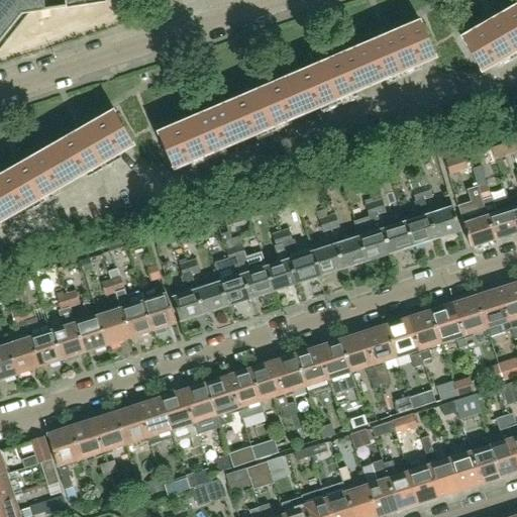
[(0,0),(0,43),(22,15),(107,3),(106,0),(0,0)]
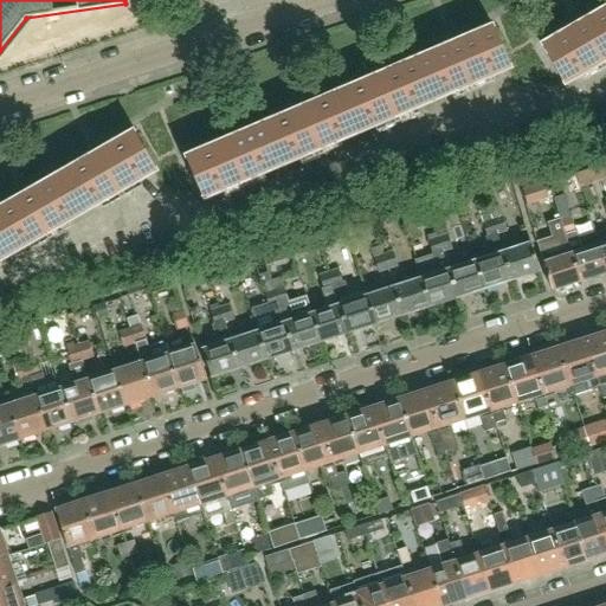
[(563,85),(605,60),(605,10),(582,24),(584,25),(579,27),(574,31),(573,30),(542,47),(563,85)]
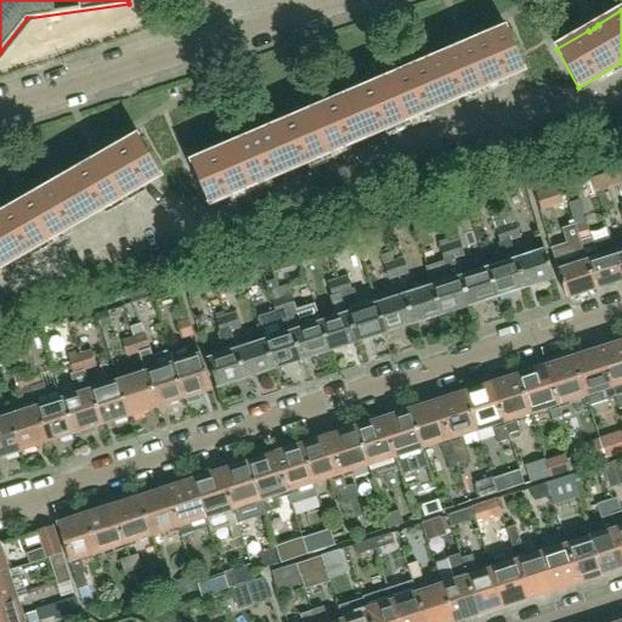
[(444,105),(524,71),(519,62),(505,29),(470,44),(471,45),(467,47),(461,50),(461,49),(427,63),(444,105)]
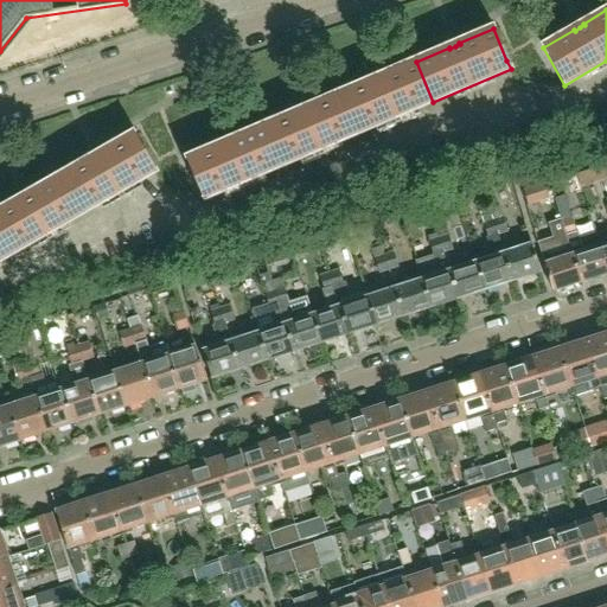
[(357,135),(433,102),(416,62),(382,76),(383,77),(379,80),(374,81),(374,80),(340,94),(357,135)]
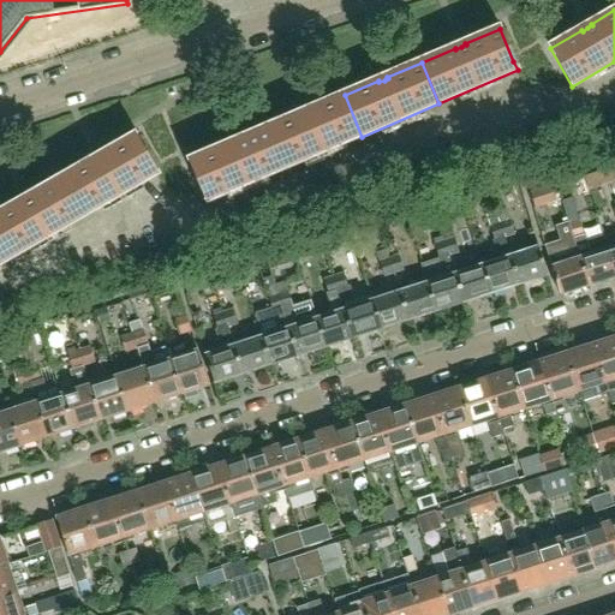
[(311,109),(311,111),(308,113),(302,115),(300,113),(267,127),(285,169),(362,137),(345,95),(311,109)]
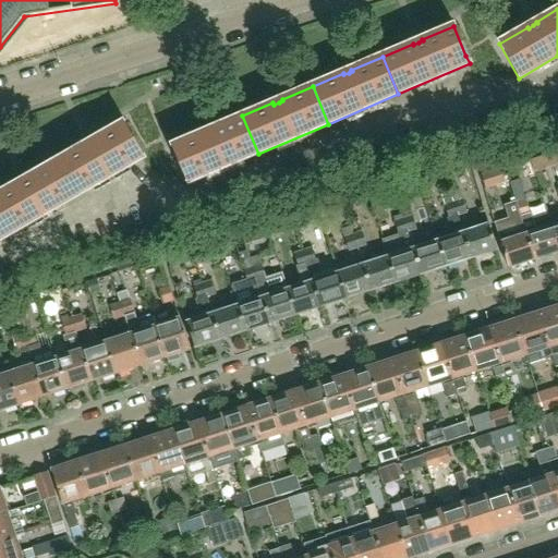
[(186,184),(258,154),(242,116),(211,129),(211,131),(208,132),(203,134),(203,133),(171,146),(186,184)]
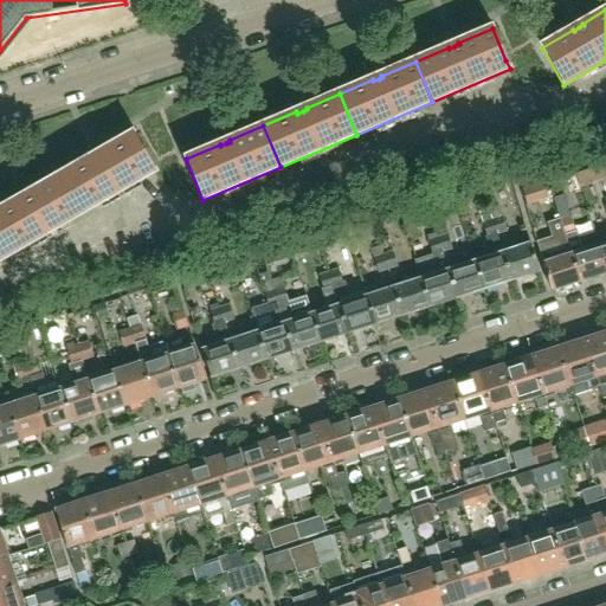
[(82,213),(155,172),(152,166),(134,134),(101,152),(102,153),(97,155),(92,159),(91,158),(60,175),(82,213)]
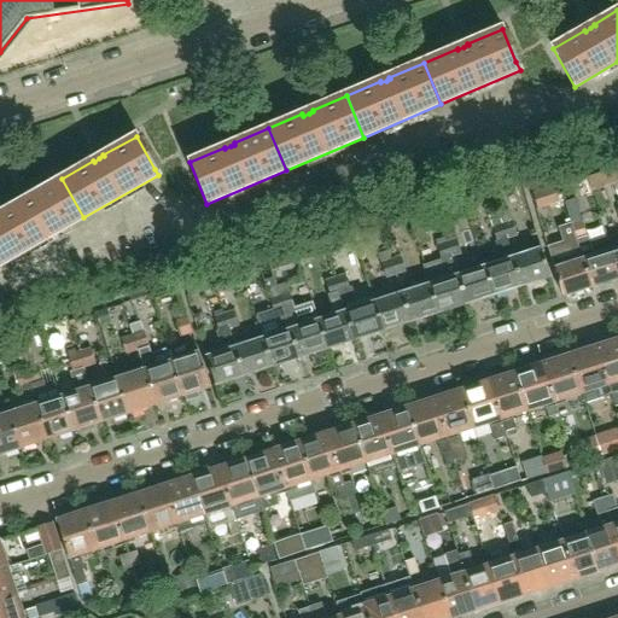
[(617,180),(614,169),(604,172),(608,186),(617,181),(617,180)]
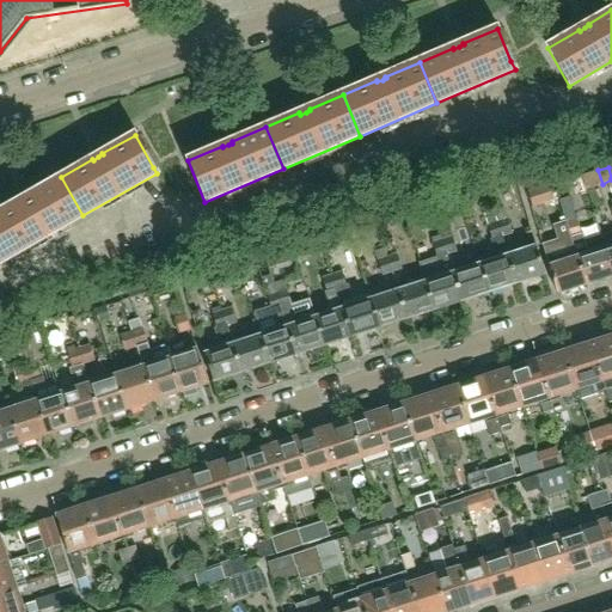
[(0,237),(11,257),(83,215),(61,177),(30,195),(30,196),(26,199),(22,201),(20,200),(0,210),(0,237)]
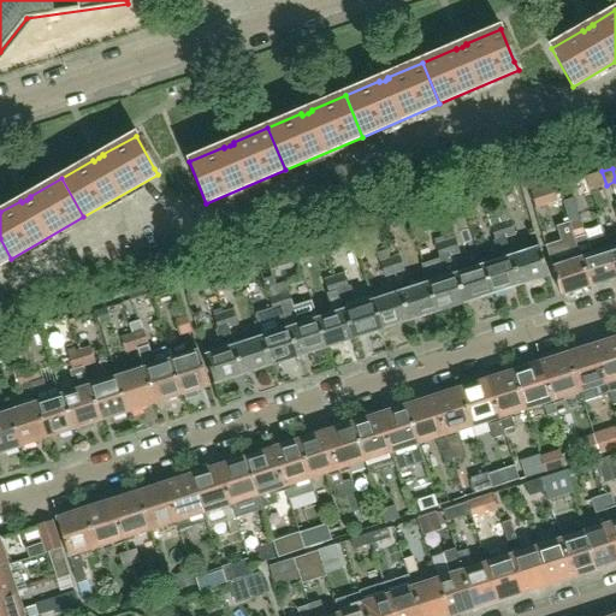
[(615,200),(612,201),(615,213),(615,234),(603,238),(615,278),(615,200)]
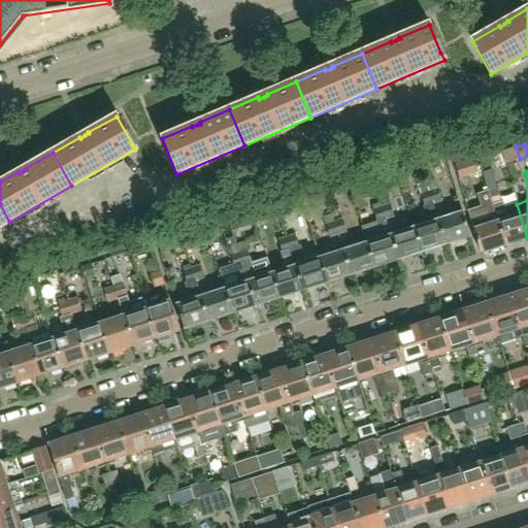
[(527,239),(527,238),(517,204),(505,207),(503,202),(501,202),(498,191),(494,178),(486,180),(490,194),(488,194),(492,207),(495,219),(504,248),(527,239)]
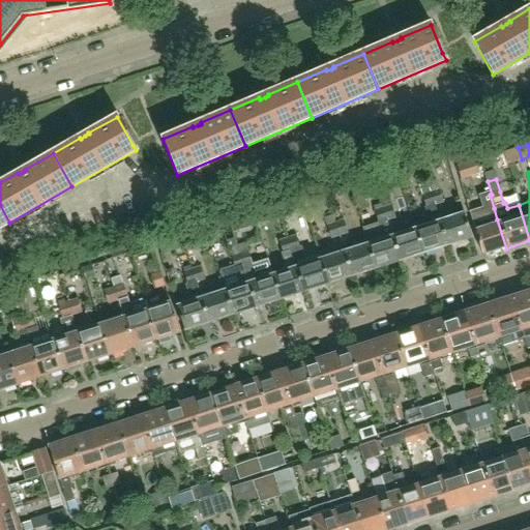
[(436,181),(427,184),(434,206),(443,203),(436,181)]
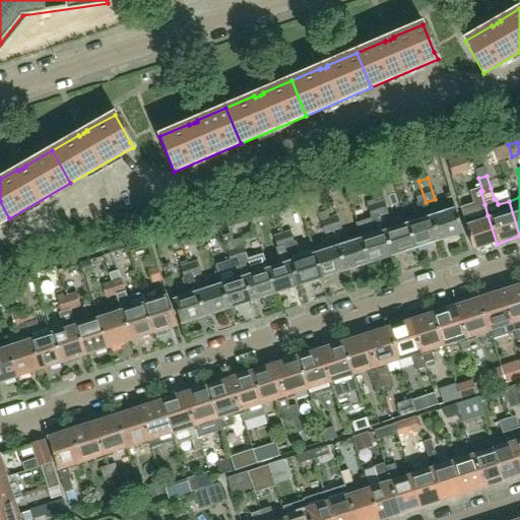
[(430,214),(426,202),(418,181),(411,183),(414,192),(412,192),(419,217),(406,221),(415,250),(439,243),(430,214)]
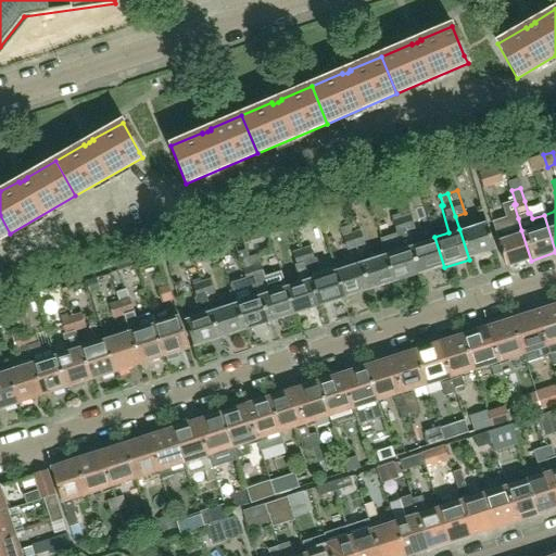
[(0,238),(10,234),(0,215),(0,238)]
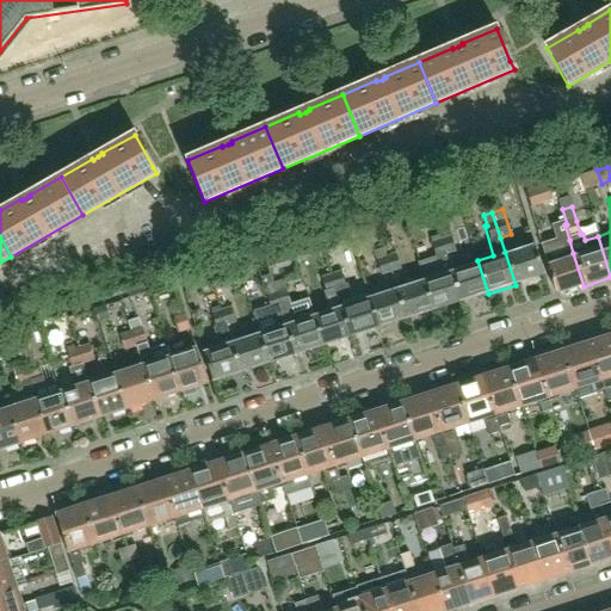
[(455,252),(450,238),(440,240),(445,255),(455,252)]
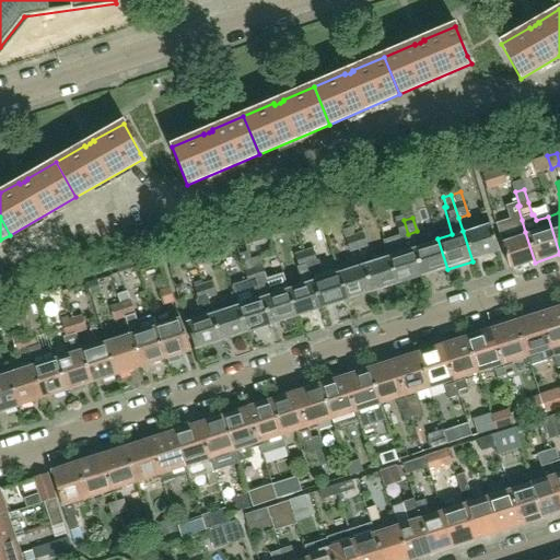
[(352,228),(350,228),(357,251),(366,247),(358,219),(350,221),(352,228)]
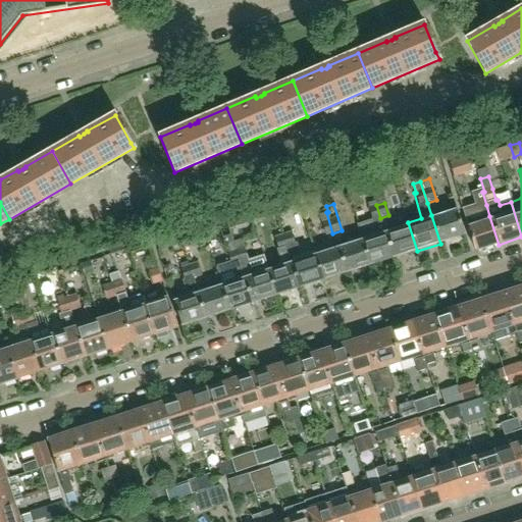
[(384,229),(380,218),(376,205),(368,208),(372,220),(357,225),(361,238),(370,266),(394,258),(384,229)]
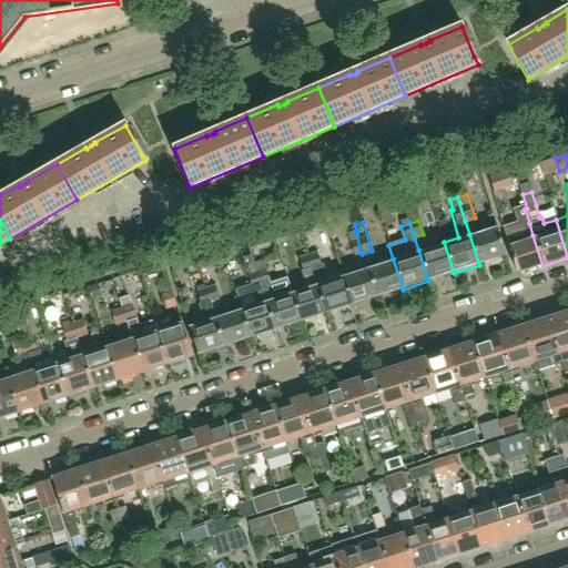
[(505,256),(495,225),(469,234),(479,265),(505,256)]
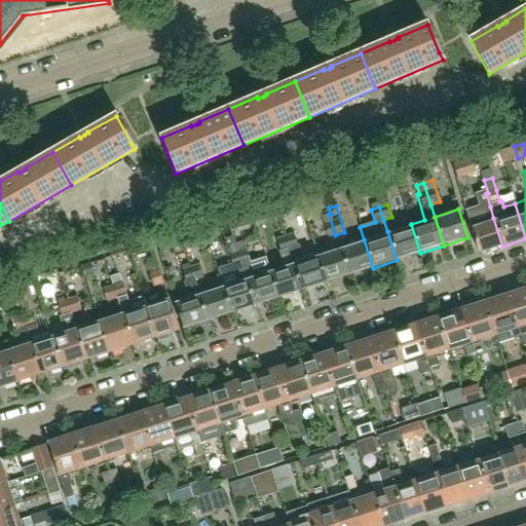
[(327,237),(335,235),(329,214),(321,217),(327,237)]
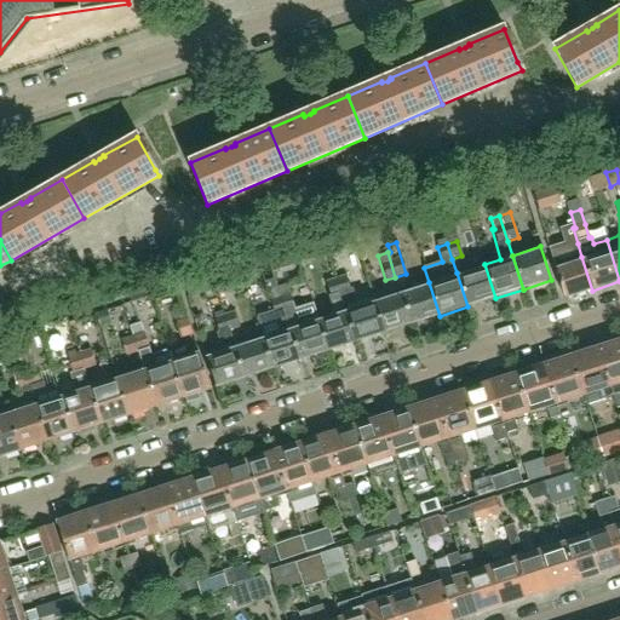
[(592,291),(581,257),(554,267),(557,277),(564,299),(592,291)]
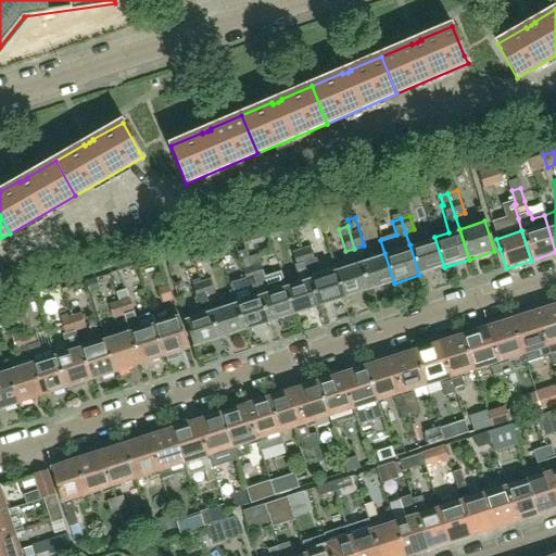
[(444,267),(434,237),(409,244),(419,275),(444,267)]
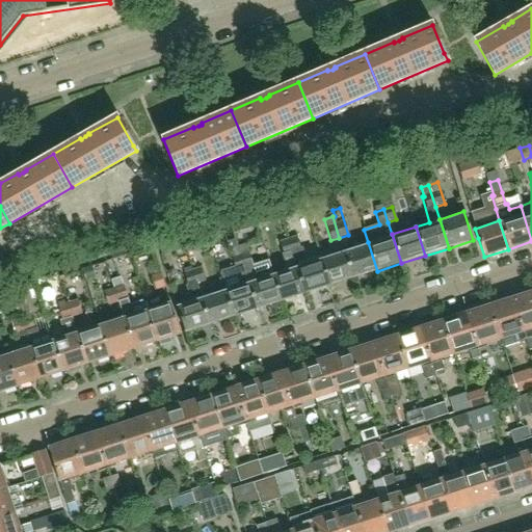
[(329,287),(320,258),(308,262),(303,247),(300,248),(297,237),(288,240),(306,294),(329,287)]
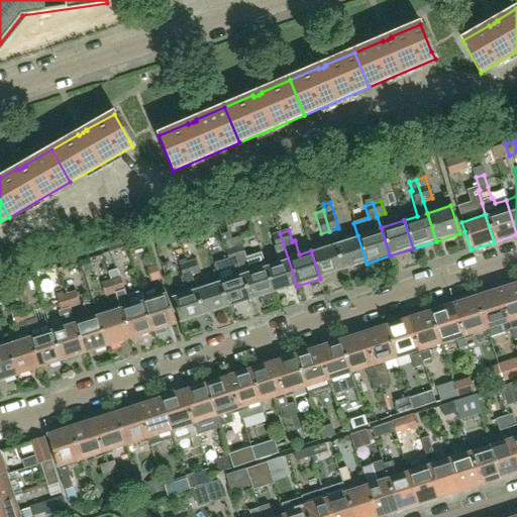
[(180,242),(176,231),(153,238),(157,249),(180,242)]
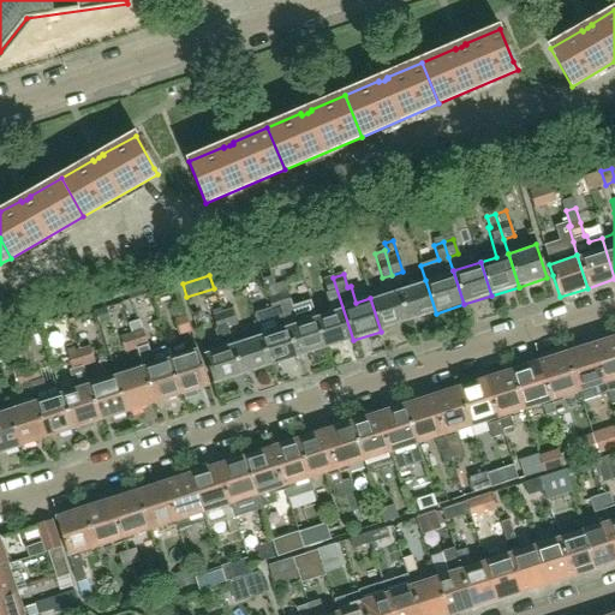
[(353,340),(333,278),(322,280),(332,310),(315,316),(326,348),(353,340)]
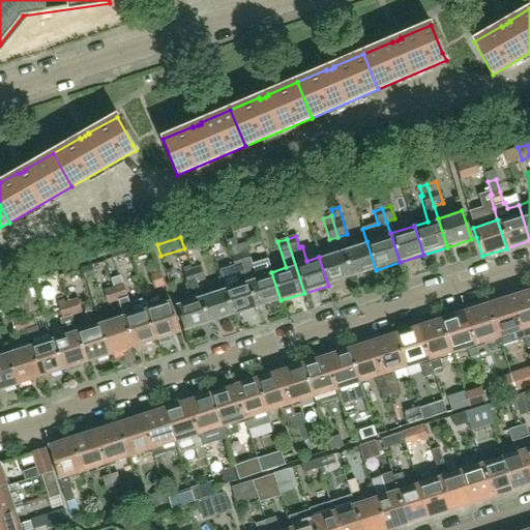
[(366,241),(343,249),(352,277),(376,270),(366,241)]
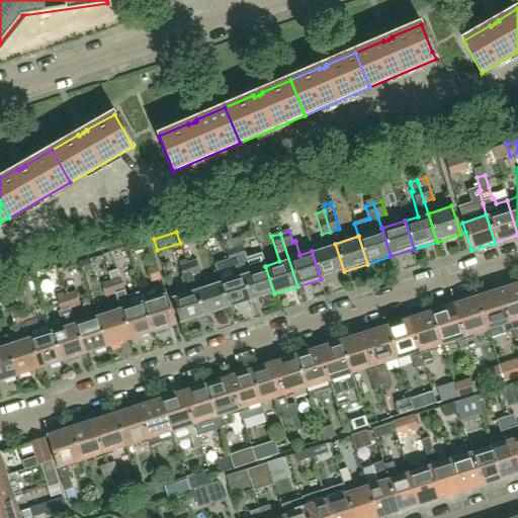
[(240,238),(231,241),(238,260),(246,258),(240,238)]
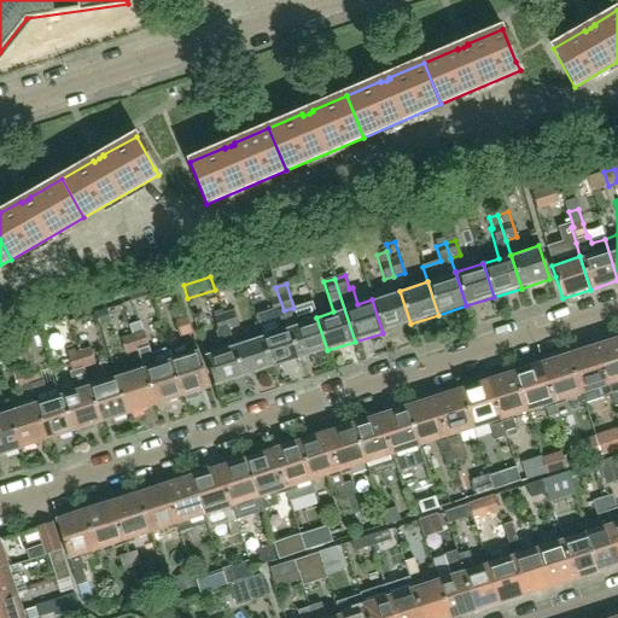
[(274,313),(284,310),(275,287),(267,290),(274,313)]
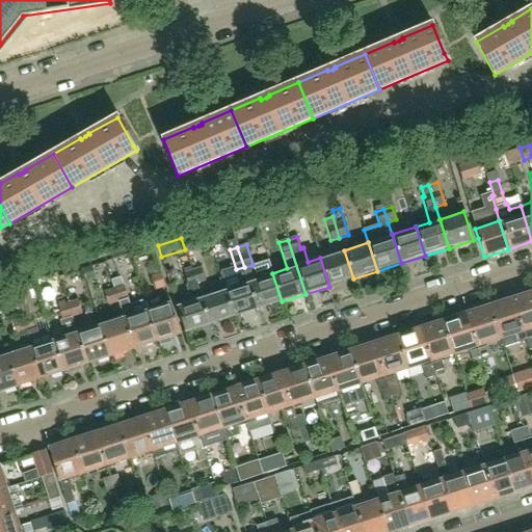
[(353,278),(344,250),(320,258),(329,287),(353,278)]
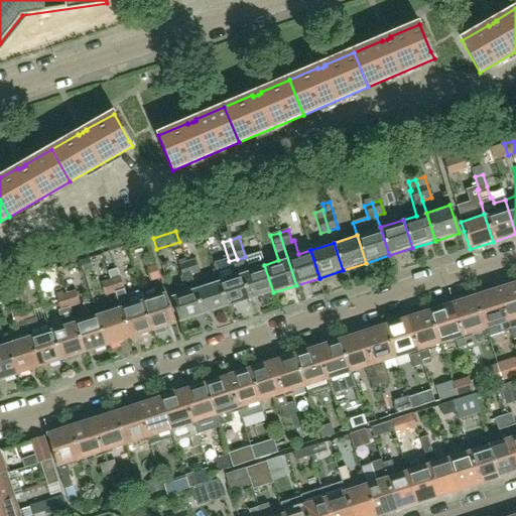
[(91,259),(81,262),(83,271),(94,268),(91,259)]
